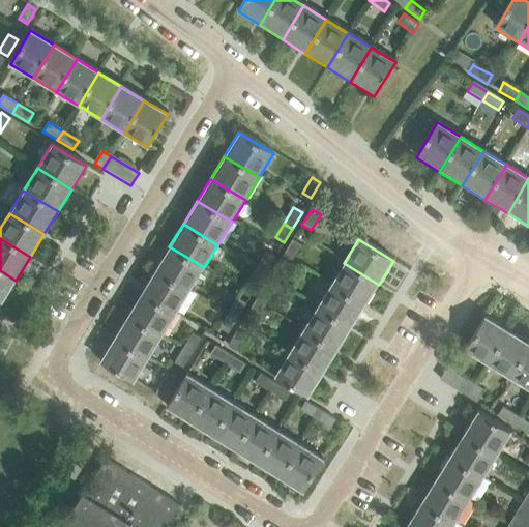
[(292,262),(301,245),(292,240),(283,256),(292,262)]
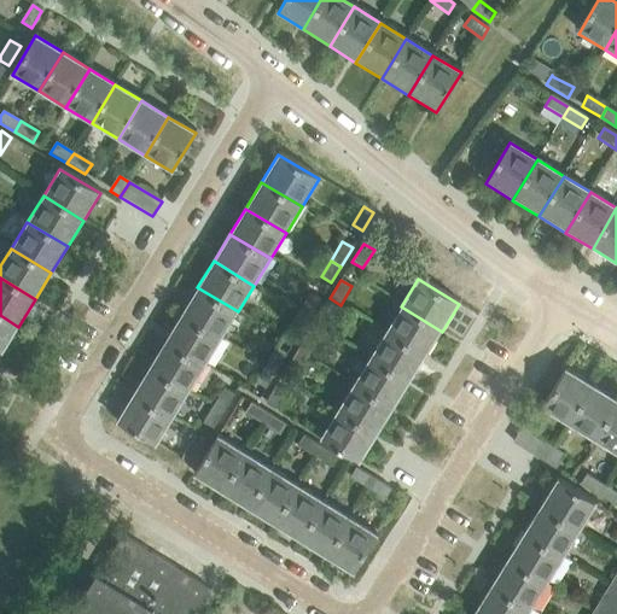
[(221,339),(238,311),(197,287),(180,315),(221,339)]
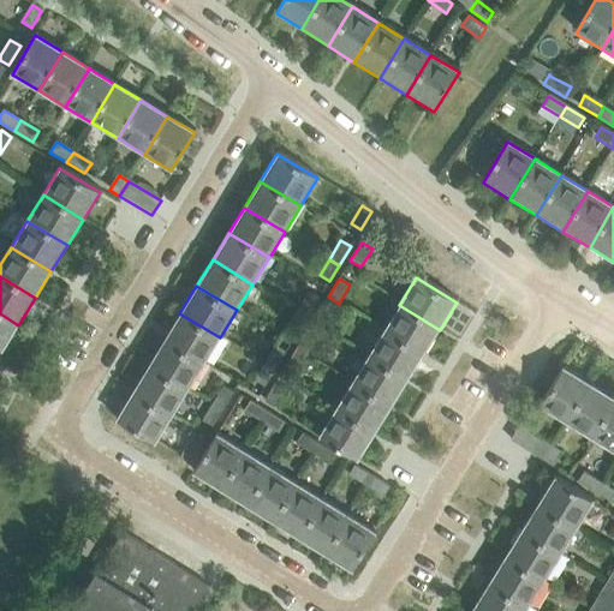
[(308,317),(319,299),(309,293),(297,311),(308,317)]
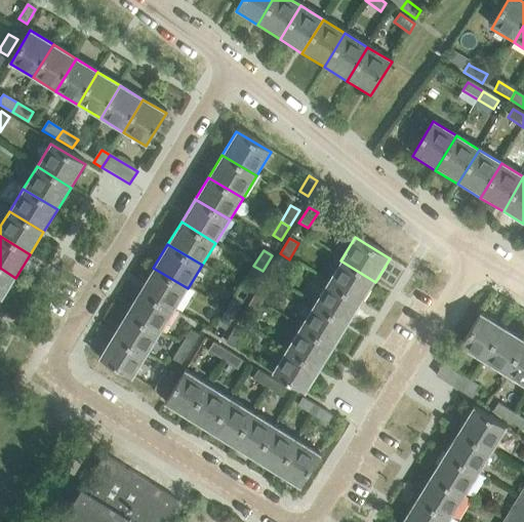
[(281,273),(289,259),(280,253),(272,268),(281,273)]
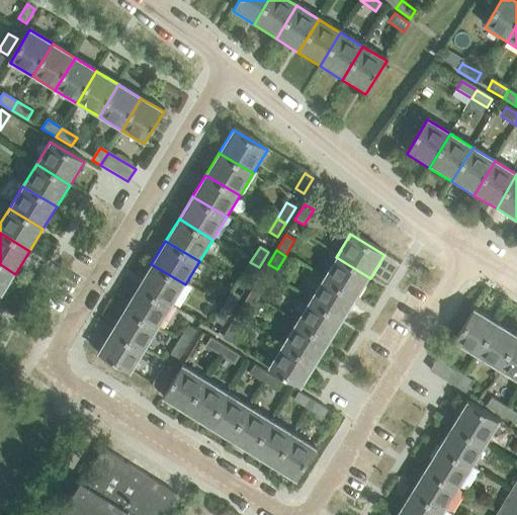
[(370,278),(336,257),(323,278),(356,299),(370,278)]
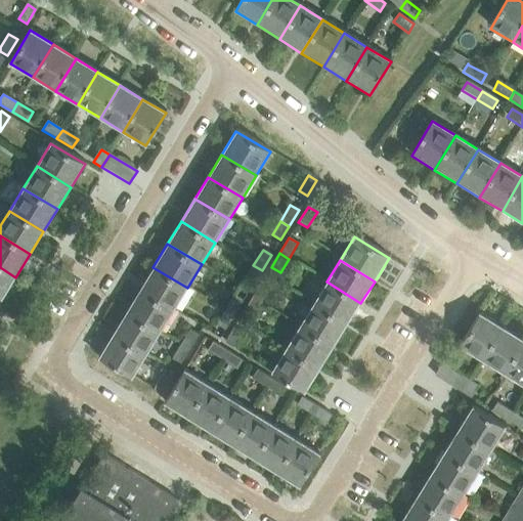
[(254,285),(262,270),(253,265),(245,279),(254,285)]
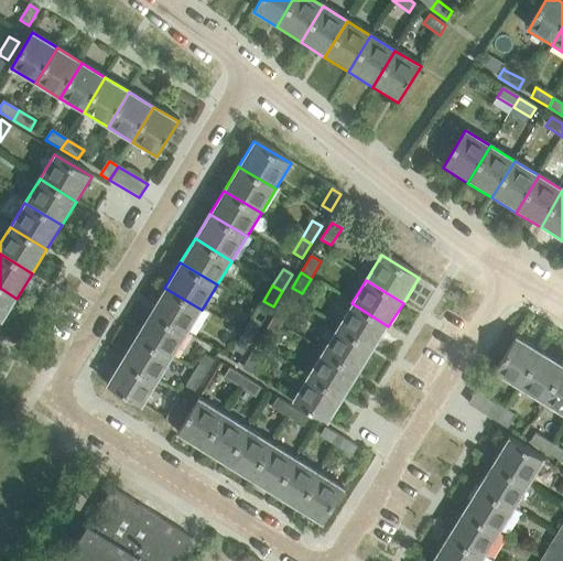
[(17,299),(0,288),(0,321),(2,322),(17,299)]
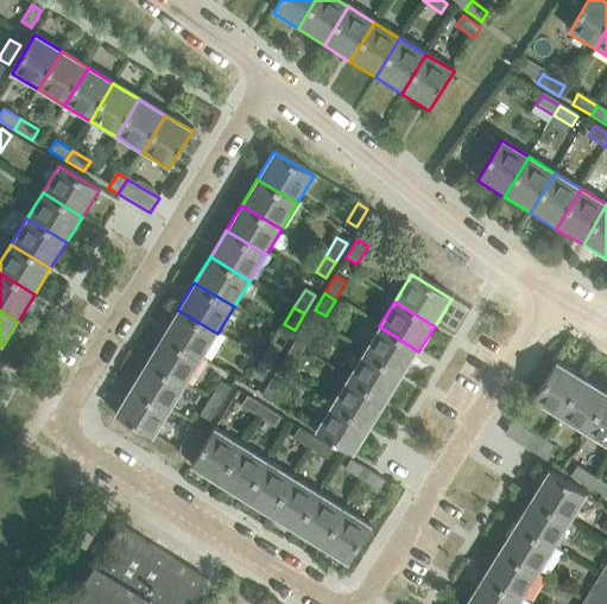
[(217,334),(177,310),(162,336),(202,360),(217,334)]
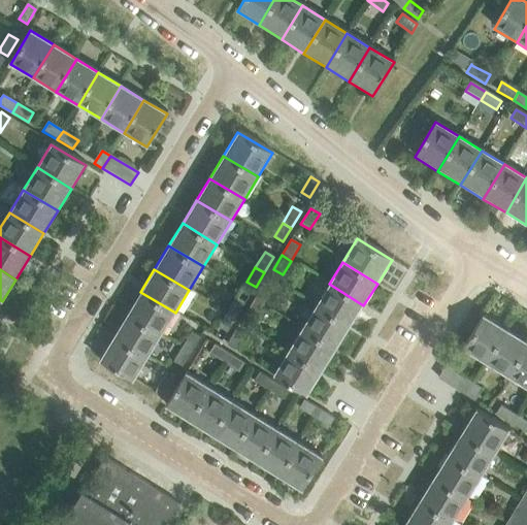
[(263,305),(272,289),(264,284),(255,300),(263,305)]
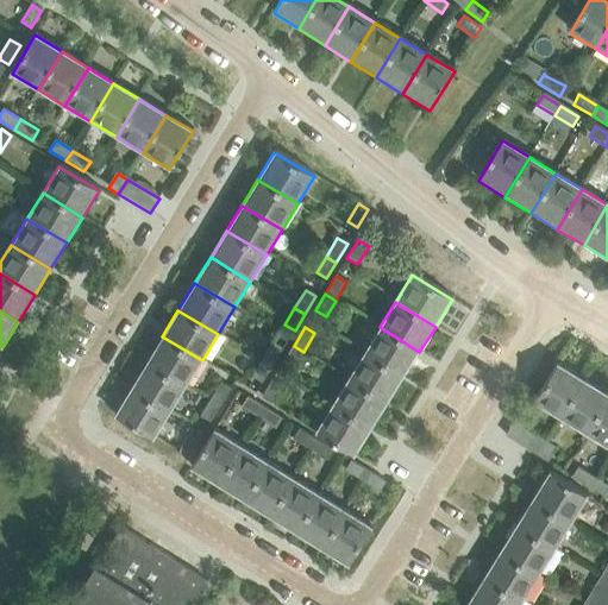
[(419,352),(380,327),(363,353),(403,378),(419,352)]
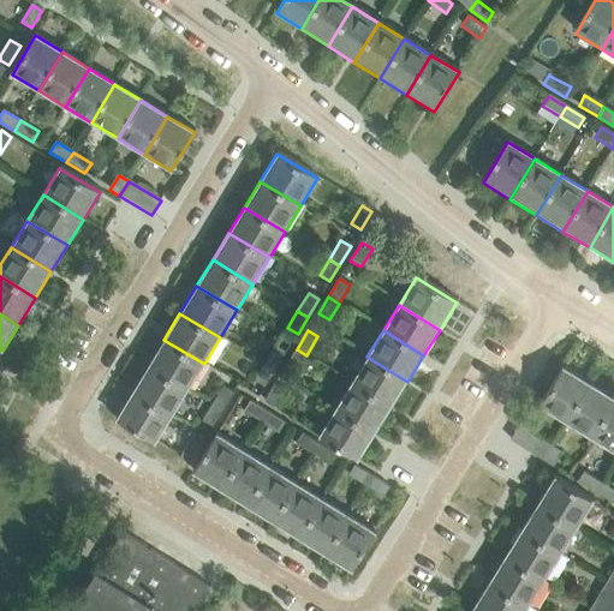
[(189,390),(204,364),(164,340),(148,366),(189,390)]
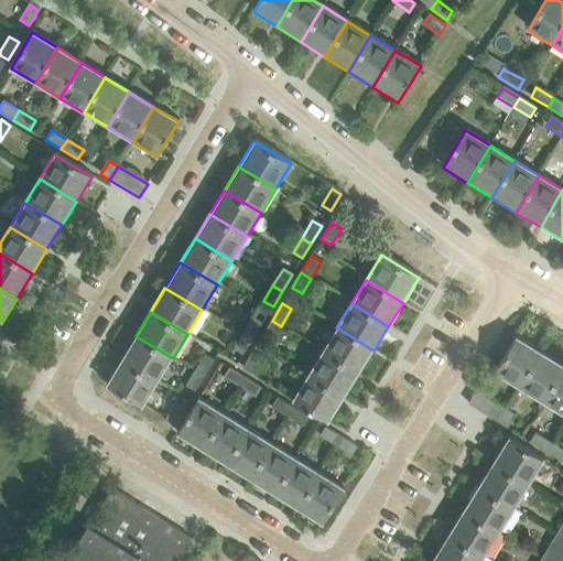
[(252,341),(262,323),(253,317),(242,335),(252,341)]
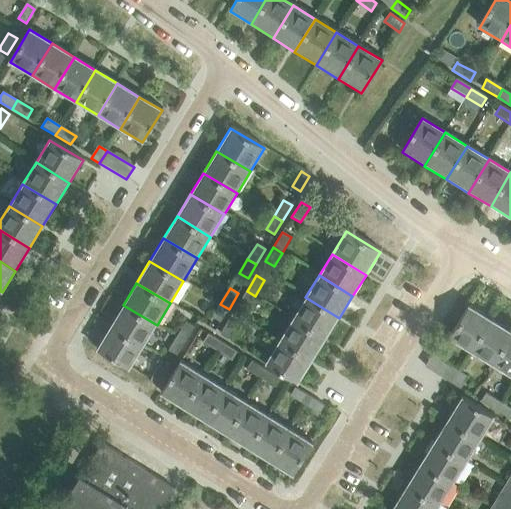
[(246,310),(255,296),(247,291),(238,305),(246,310)]
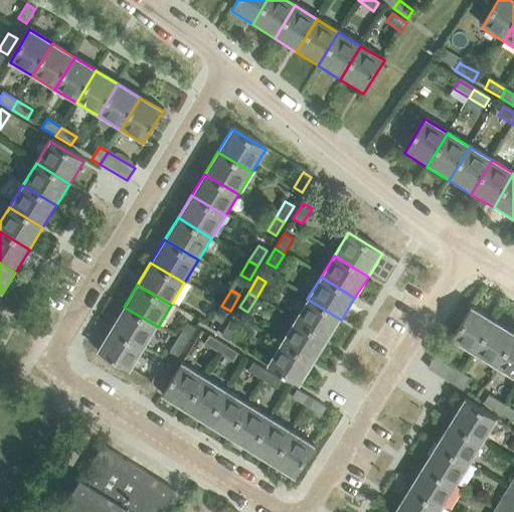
[(341,320),(307,299),(294,321),(327,341),(341,320)]
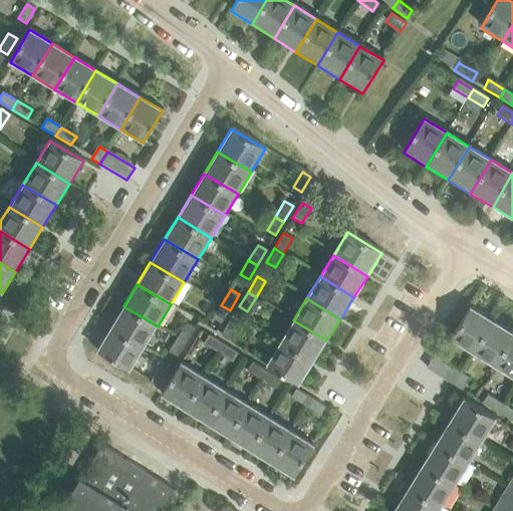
[(221,324),(230,310),(221,305),(213,318),(221,324)]
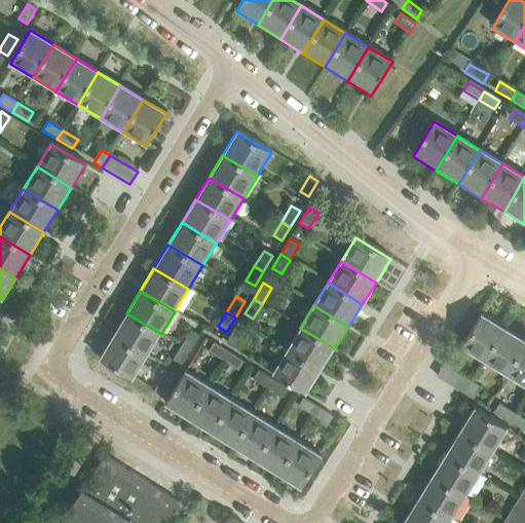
[(147,358),(161,334),(126,313),(112,337),(147,358)]
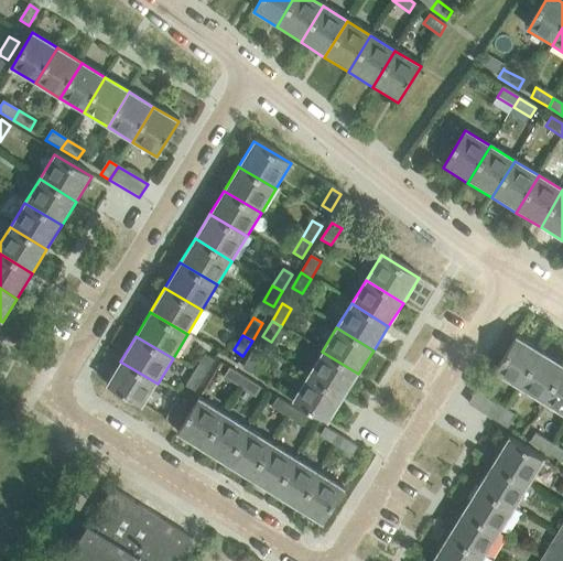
[(519,389),(541,353),(516,337),(494,374),(519,389)]
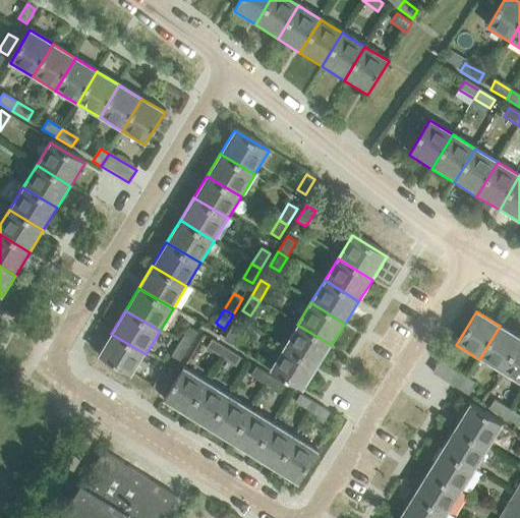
[(331,345),(297,325),(283,346),(318,367),(331,345)]
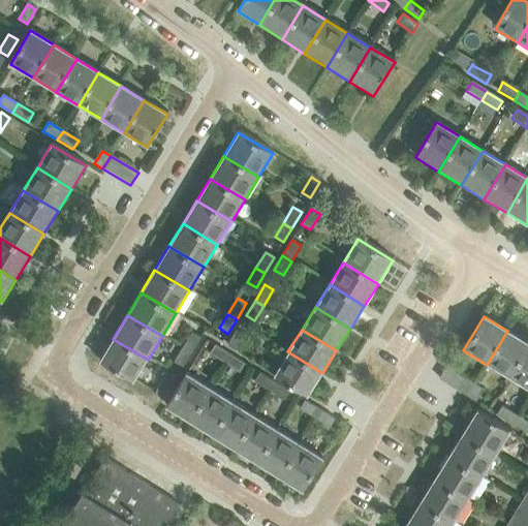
[(237,350),(245,336),(237,331),(227,345),(237,350)]
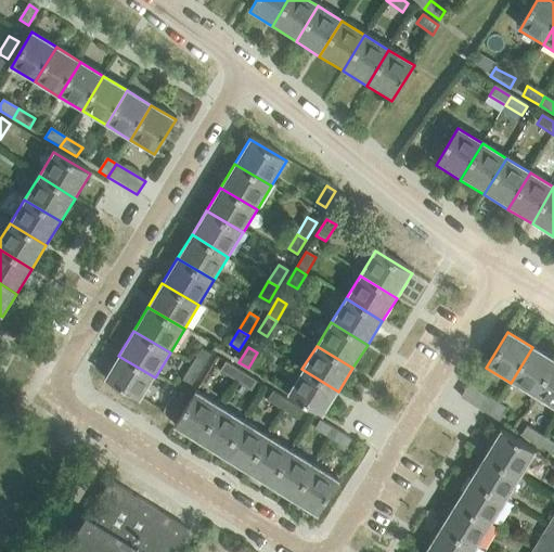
[(535,398),(553,366),(553,360),(532,347),(511,383),(535,398)]
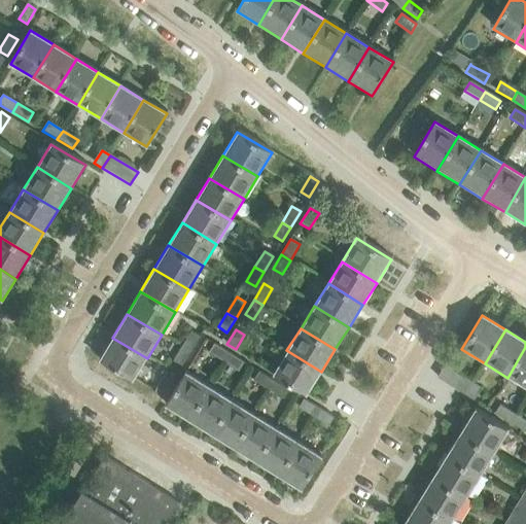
[(190,352),(200,337),(191,332),(182,347),(190,352)]
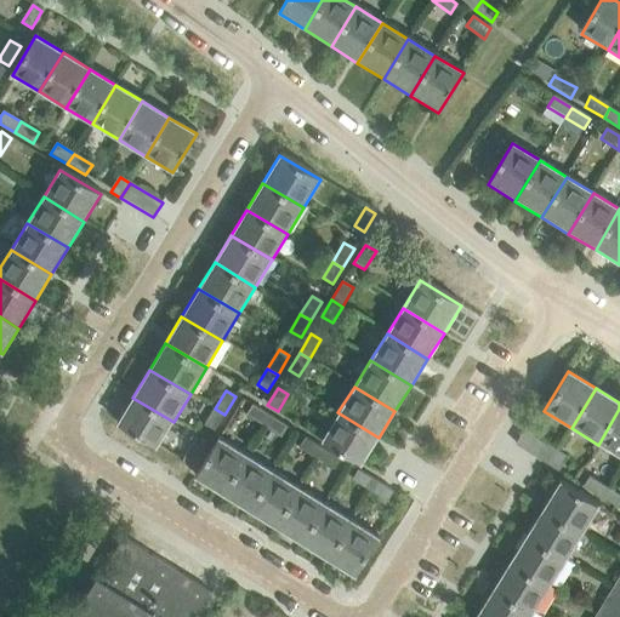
[(158,449),(174,422),(132,398),(117,423),(158,449)]
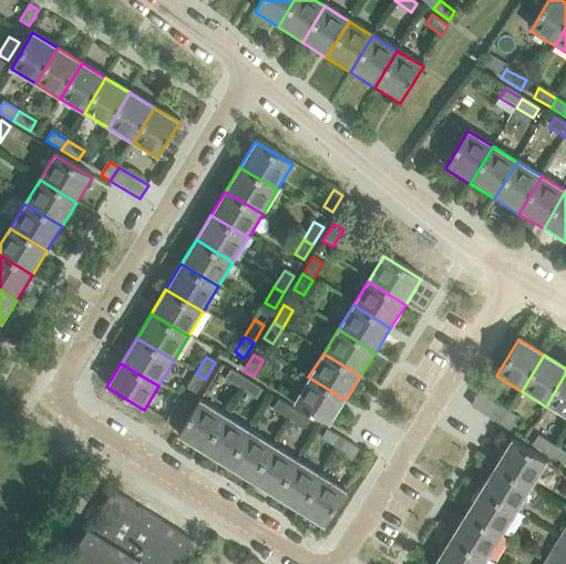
[(246,380),(230,370),(225,379),(240,389),(246,380)]
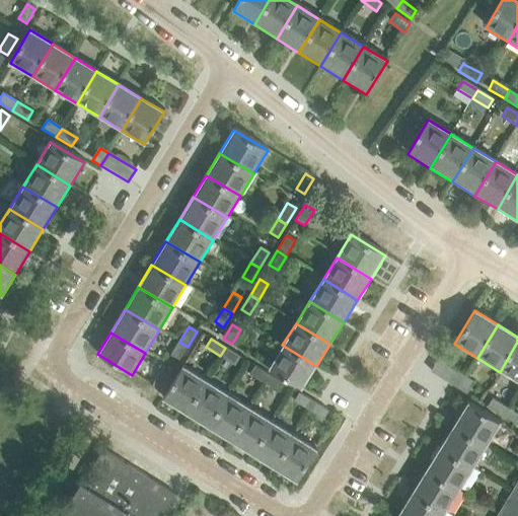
[(178,362),(181,356),(188,347),(179,342),(173,352),(170,357),(178,362)]
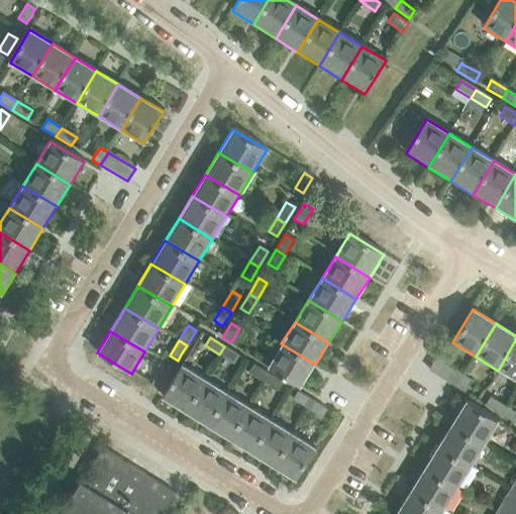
[(515,381),(515,340),(498,371),(515,381)]
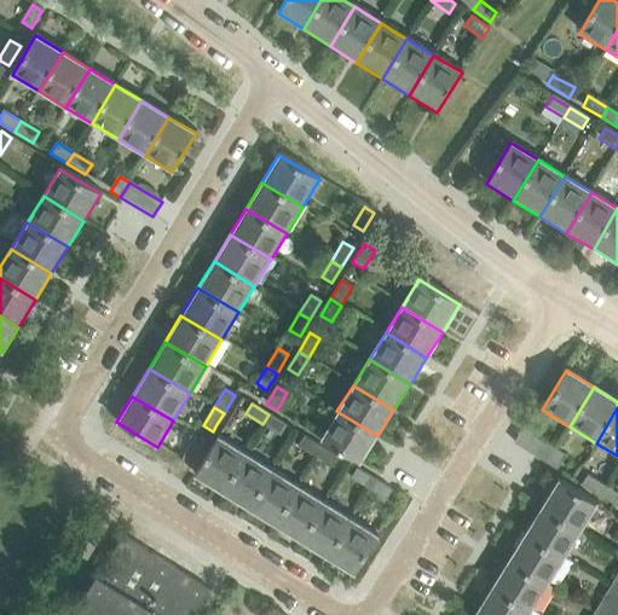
[(518,427),(559,447),(567,430),(526,410),(518,427)]
